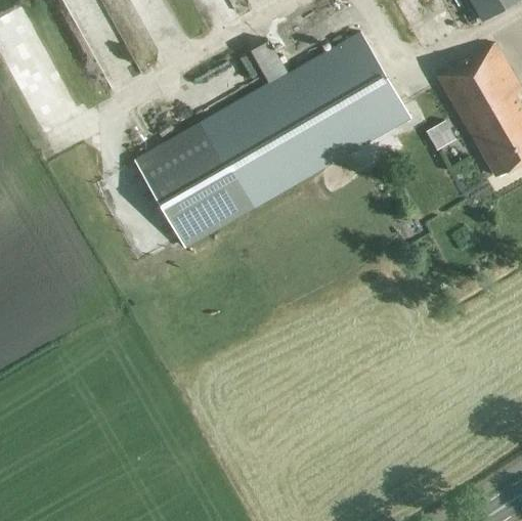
[(96,0),(54,0),(73,41),(107,27),(96,0)]
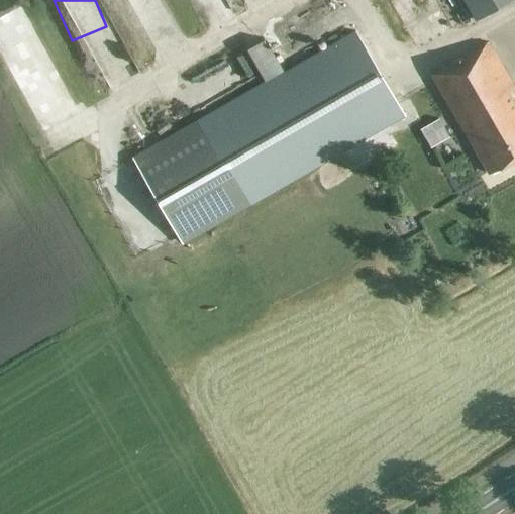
[(435,0),(439,11),(453,6),(451,0),(435,0)]
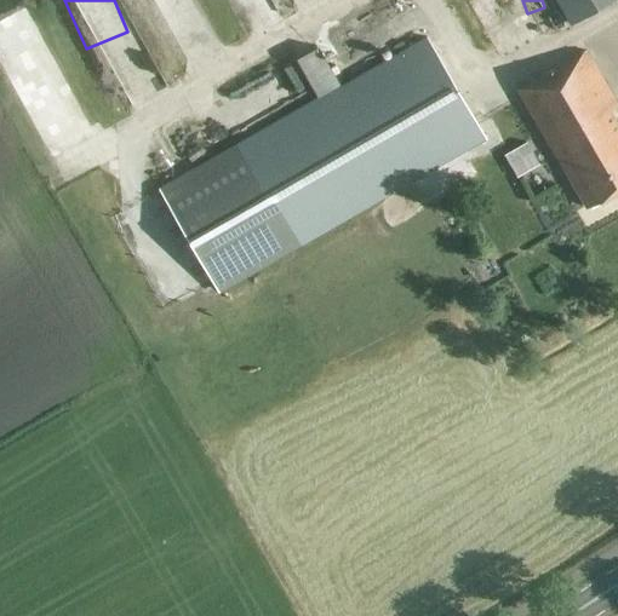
[(556,0),(572,27),(617,1),(617,0),(556,0)]
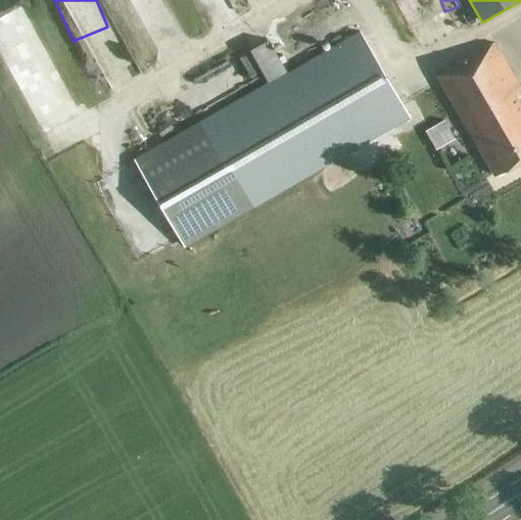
[(321,36),(339,32),(336,20),(319,25),(321,36)]
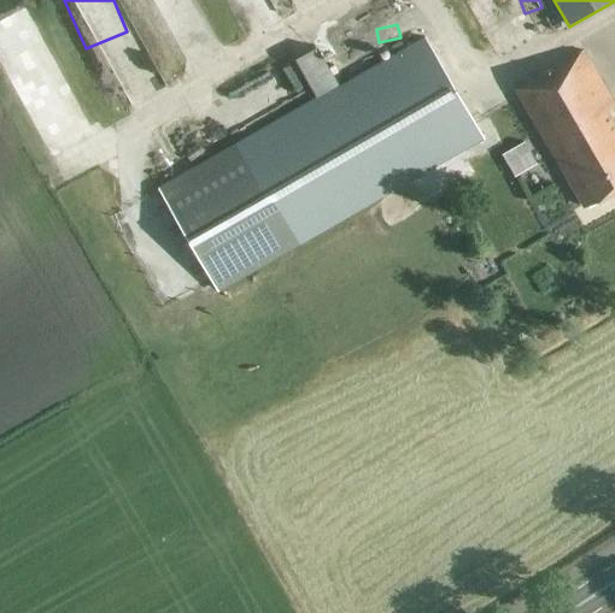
[(159,193),(216,292),(482,140),(426,41),(159,193)]
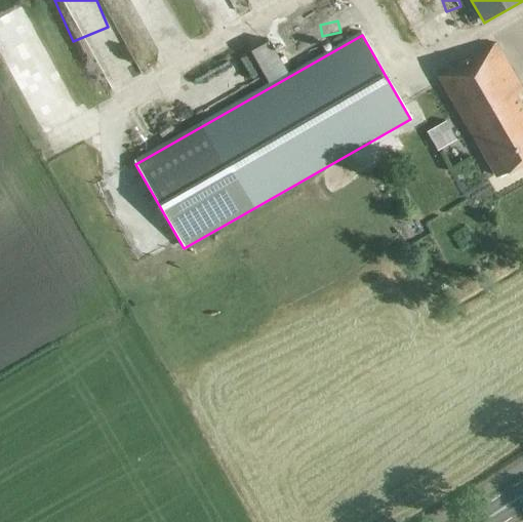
[(497,45),(440,78),(496,178),(522,162),(522,107),(517,97),(522,94),(522,89),(497,45)]
